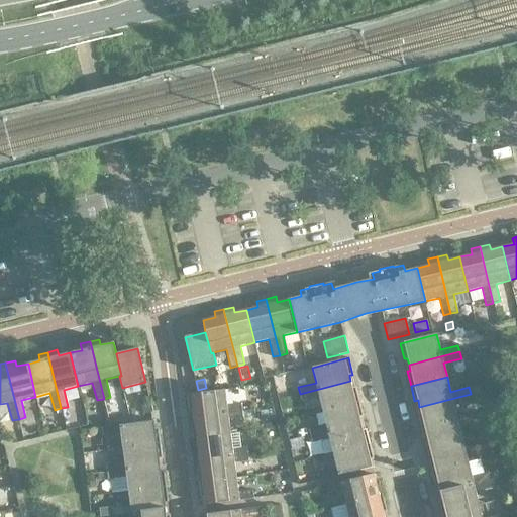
[(352,387),(350,381),(300,394),(302,400),(319,396),(323,410),(359,401),(355,386),(352,387)]
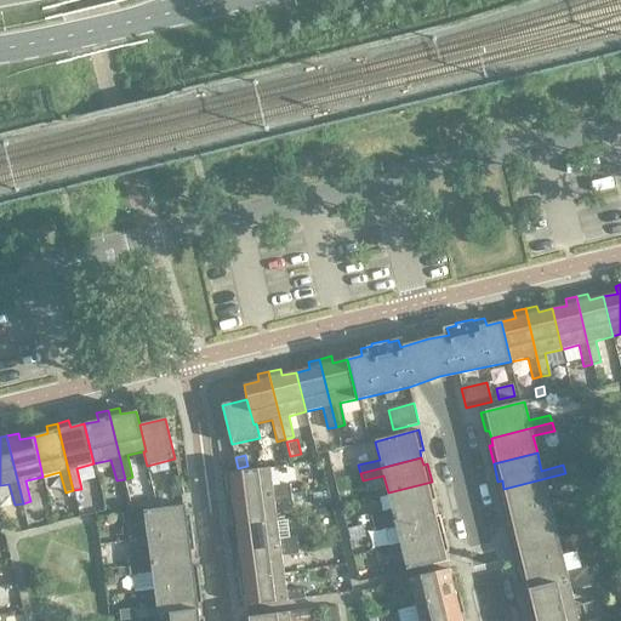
[(273,486),(271,468),(224,474),(228,494),(232,494),(233,501),(291,494),(290,485),(273,486)]
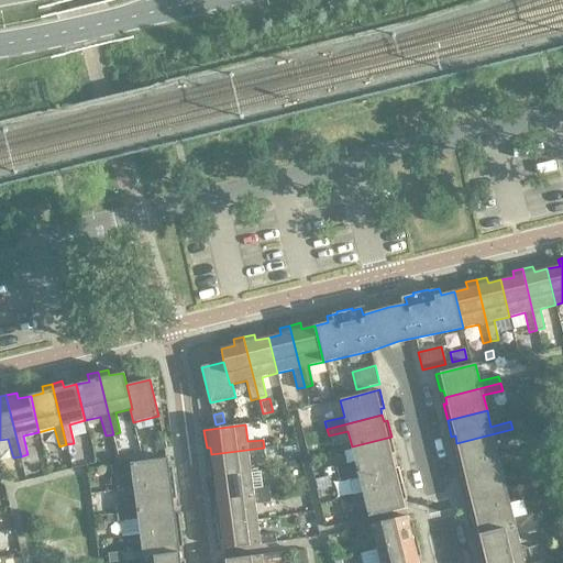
[(514,437),(512,429),(456,443),(459,450),(454,450),(459,466),(498,456),(495,441),(514,437)]
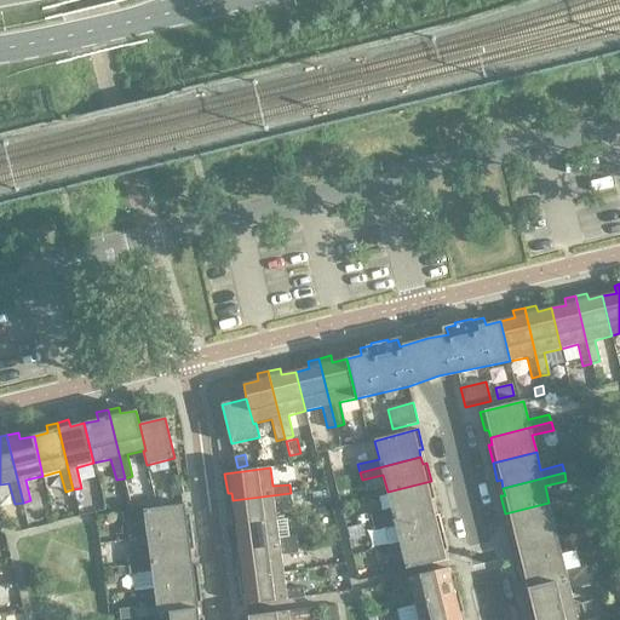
[(436,499),(431,481),(388,492),(391,510),(371,515),(373,523),(434,507),(431,500),(436,499)]
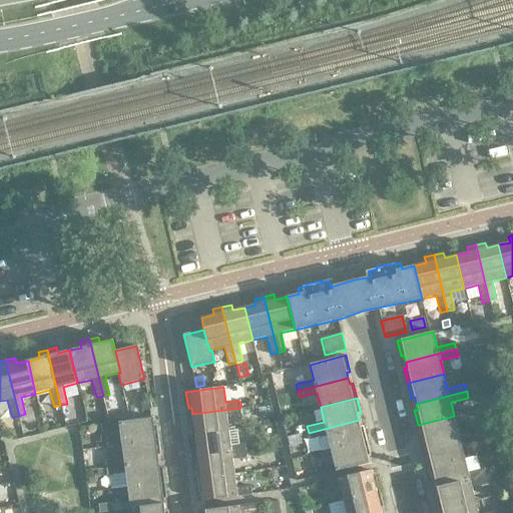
[(151,409),(149,401),(141,403),(143,411),(151,409)]
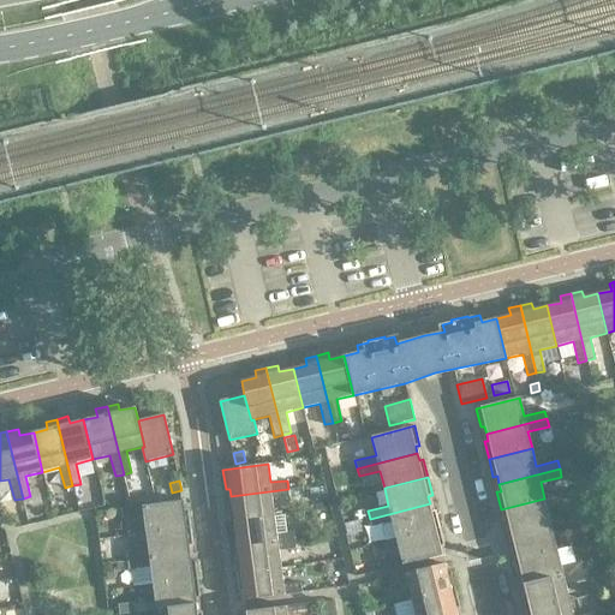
[(290,496),(288,489),(231,496),(232,503),(227,503),(230,523),(275,517),(273,499),(290,496)]
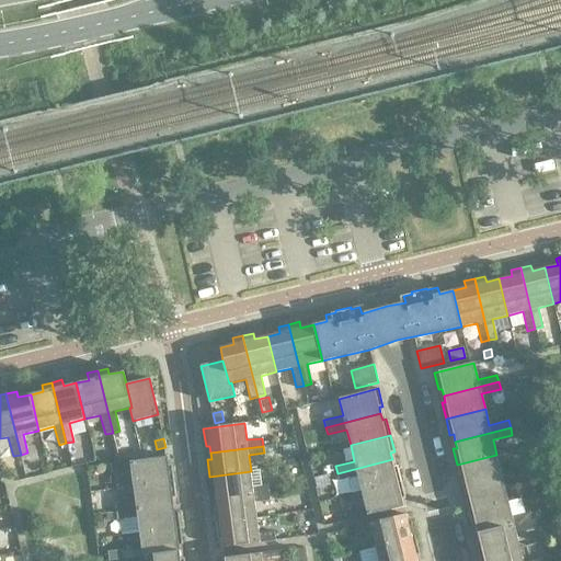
[(501,471),(496,455),(457,465),(461,482),(465,481),(466,488),(522,473),(519,466),(501,471)]
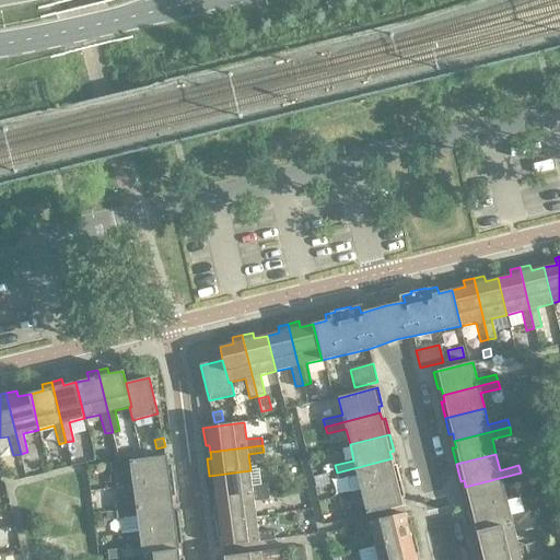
[(167,464),(166,456),(111,463),(112,473),(130,469),(132,486),(174,480),(172,463),(167,464)]
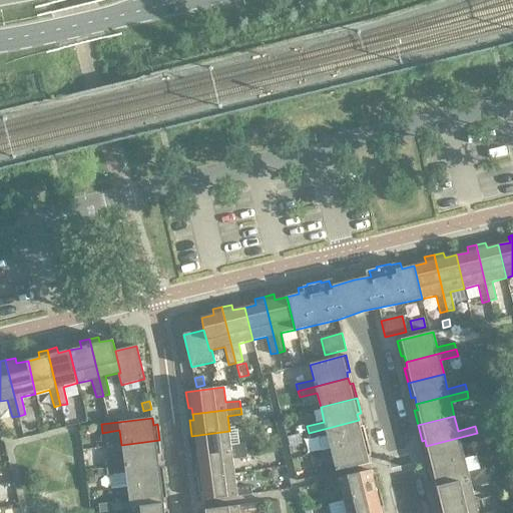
[(360,426),(359,420),(309,433),(310,440),(328,435),(331,450),(367,441),(364,425),(360,426)]
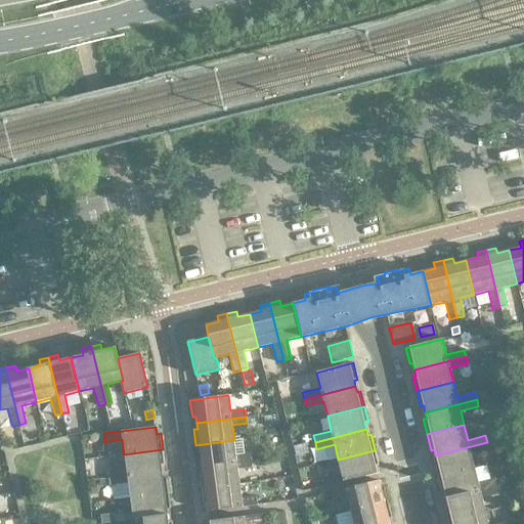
[(517,435),(505,438),(510,460),(522,456),(517,435)]
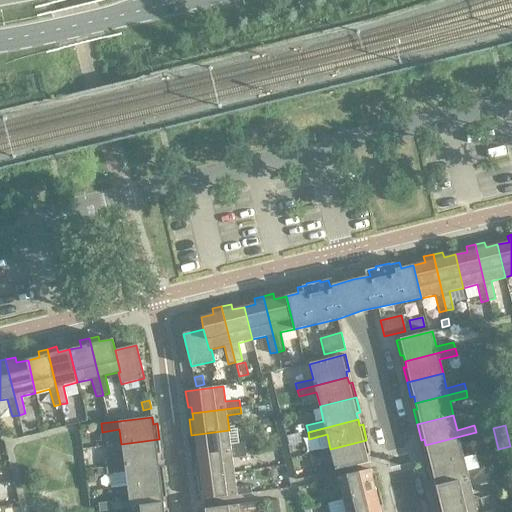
[(230,444),(229,430),(191,435),(193,450),(197,450),(198,456),(245,450),(244,443),(230,444)]
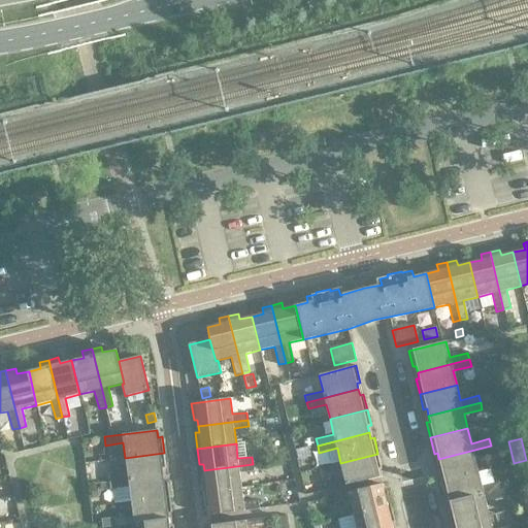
[(493,453),(491,446),(438,459),(440,465),(437,466),(440,481),(479,472),(474,457),(493,453)]
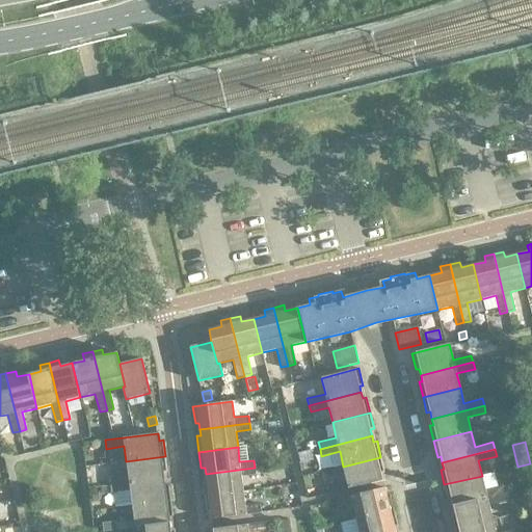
[(269,453),(261,455),(259,457),(260,461),(264,463),(268,462),(272,459),(271,455),(269,453)]
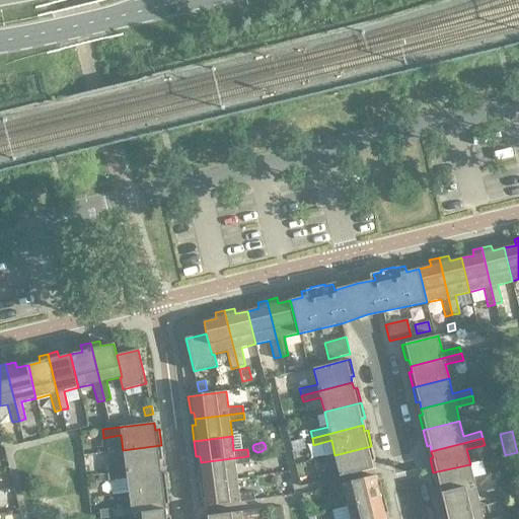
[(163,460),(161,445),(123,450),(125,465),(107,467),(108,474),(160,467),(159,461),(163,460)]
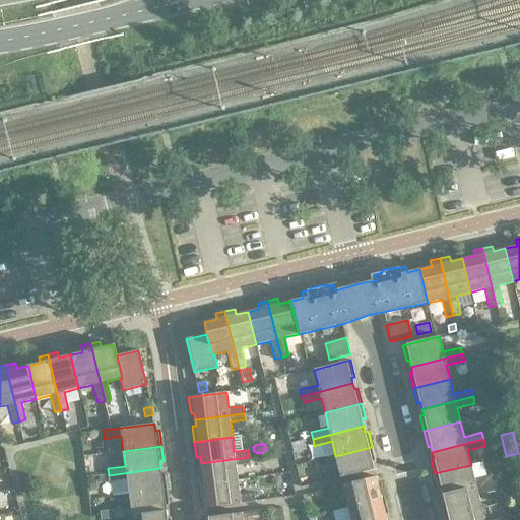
[(376,462),(372,447),(335,456),(339,470),(322,474),(323,482),(374,470),(373,463),(376,462)]
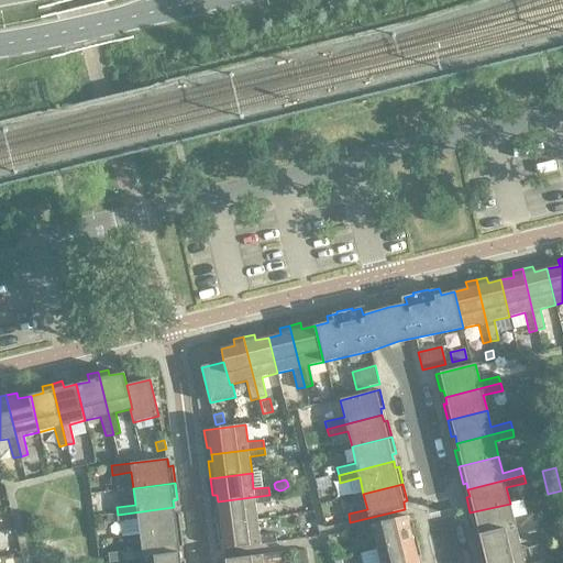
[(271,501),(269,495),(218,501),(218,508),(214,509),(217,526),(257,520),(255,504),(271,501)]
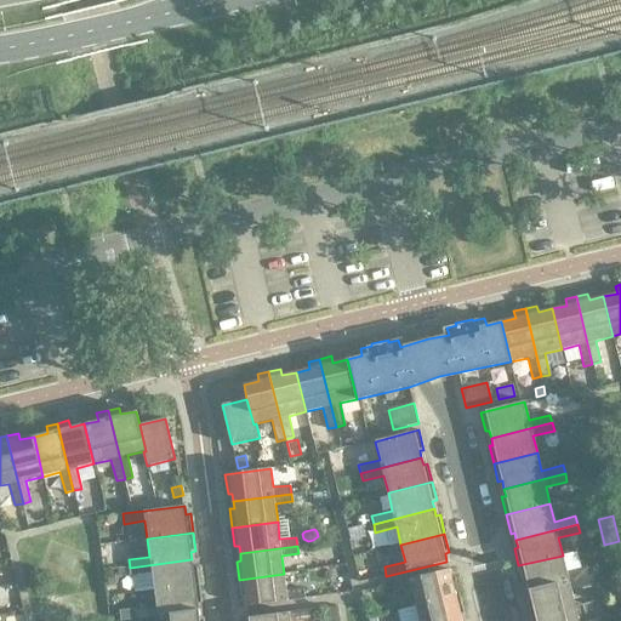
[(567,573),(563,556),(518,565),(523,584),(527,582),(529,591),(590,576),(588,567),(567,573)]
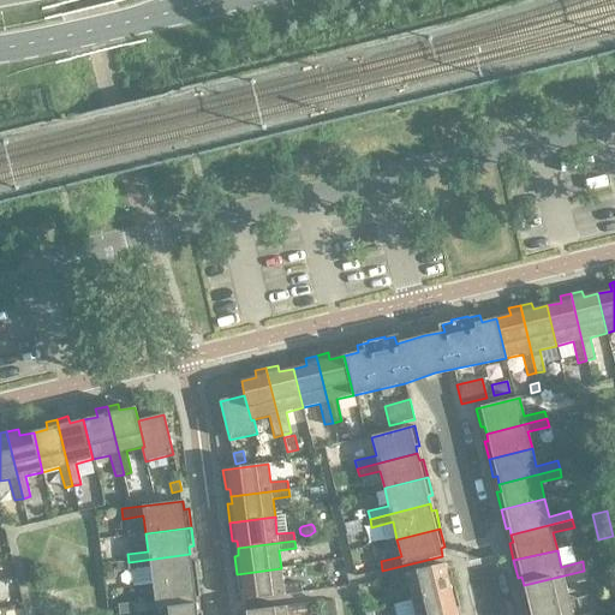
[(191,561),(190,554),(129,562),(129,569),(150,567),(153,585),(197,579),(195,561),(191,561)]
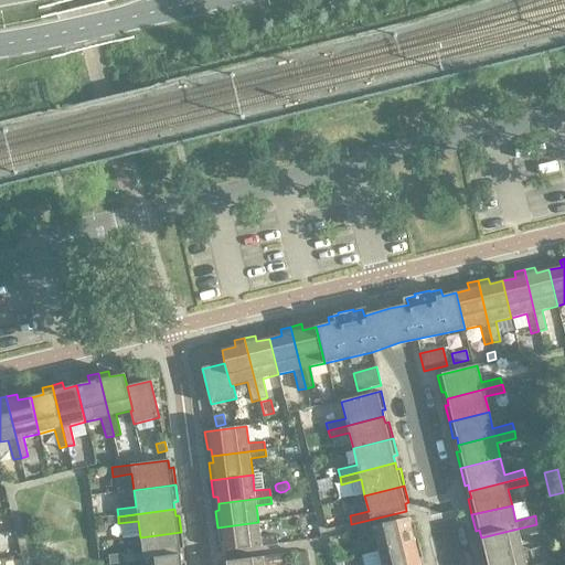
[(409,525),(408,519),(356,531),(359,539),(374,535),(379,551),(418,541),(414,524),(409,525)]
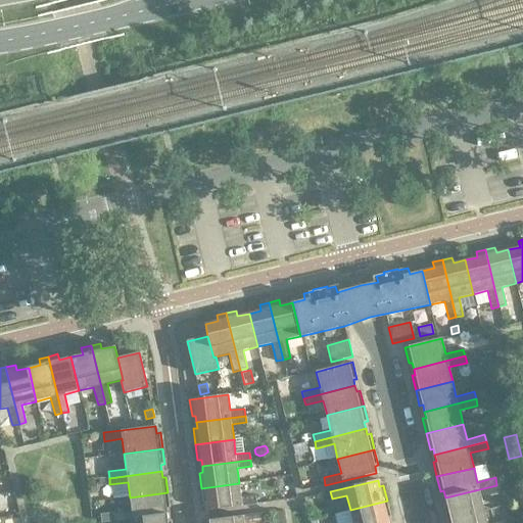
[(241,497),(239,483),(201,488),(203,504),(207,504),(208,510),(256,504),(255,495),(241,497)]
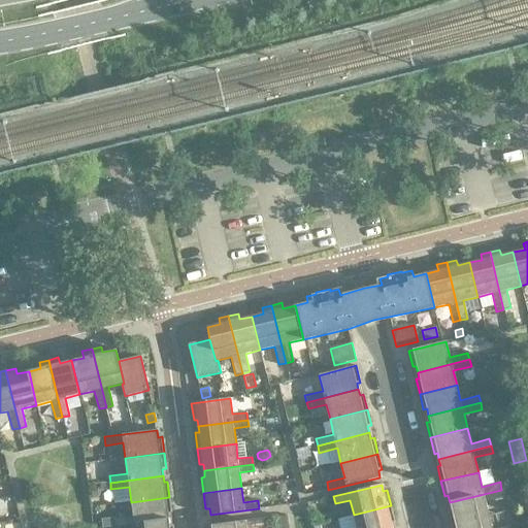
[(503,497),(501,490),(450,502),(451,508),(448,509),(452,525),(489,516),(486,501),(503,497)]
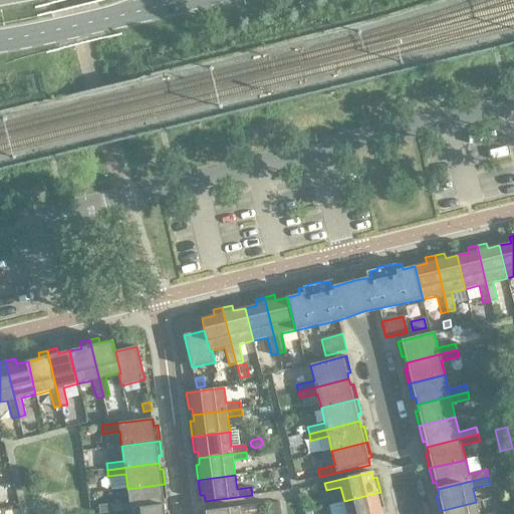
[(167,499),(165,484),(127,489),(130,503),(111,505),(112,512),(164,505),(164,499),(167,499)]
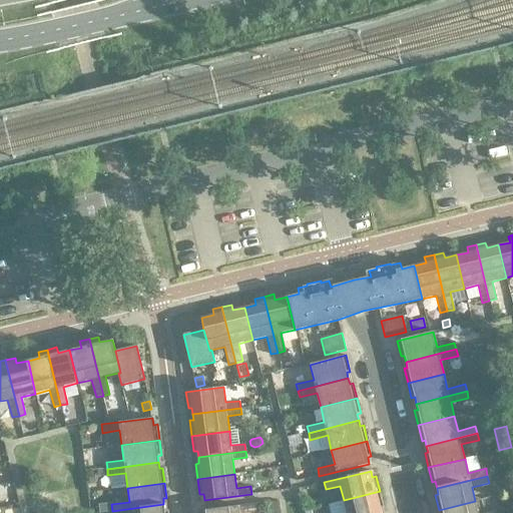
[(383,506),(380,491),(344,500),(346,512),(381,512),(380,507),(383,506)]
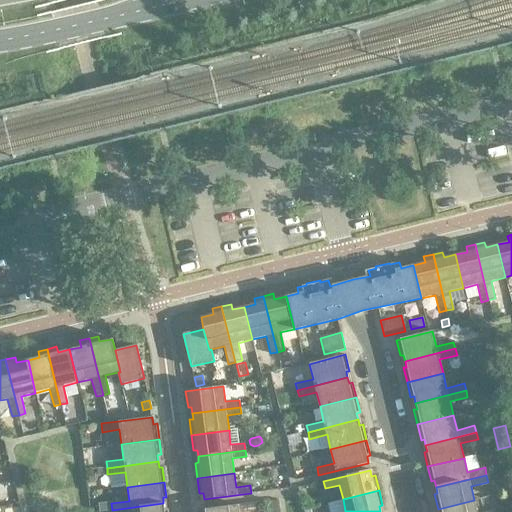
[(278,500),(269,501),(269,511),(270,511),(279,511),(278,500)]
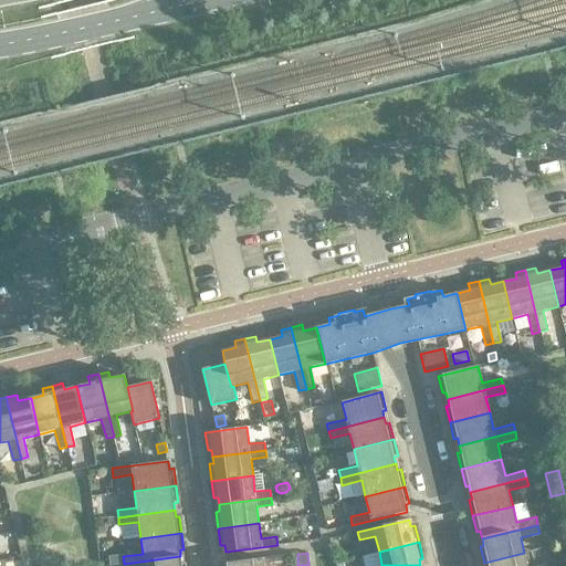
[(536,565),(527,565),(524,553),(484,563),(484,565),(547,565),(547,564),(536,565)]
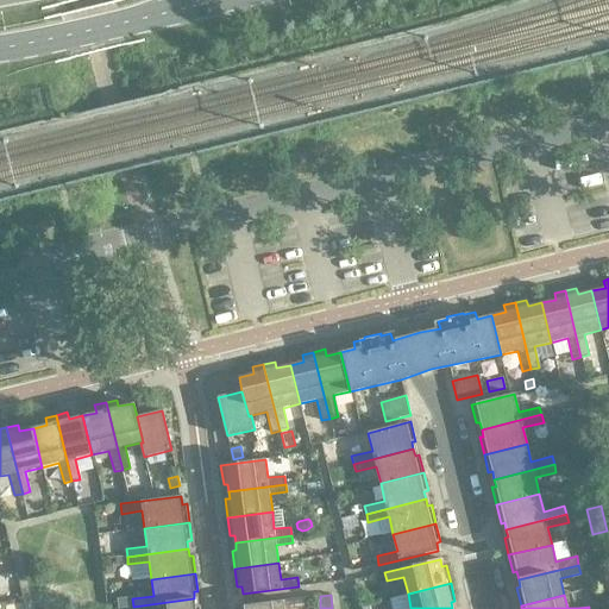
[(133,607),(132,596),(117,598),(118,608),(133,607)]
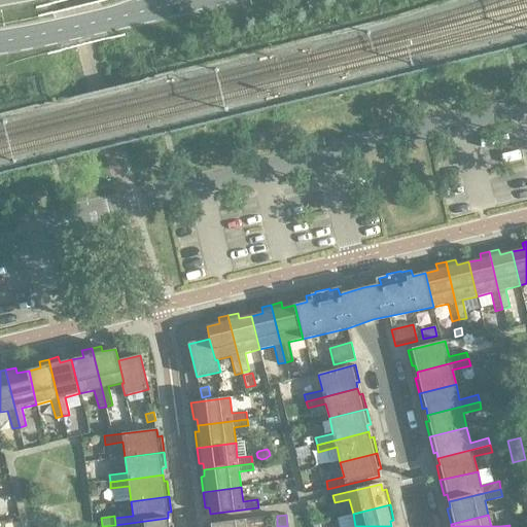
[(250,526),(266,525),(265,517),(211,524),(211,526),(250,526)]
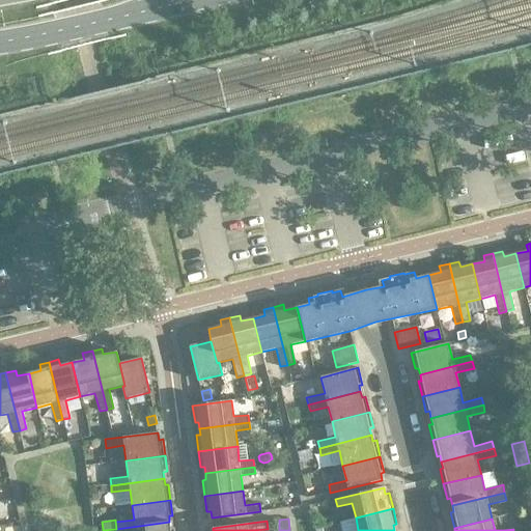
[(170,529),(169,522),(116,529),(116,530),(174,530),(174,528),(170,529)]
